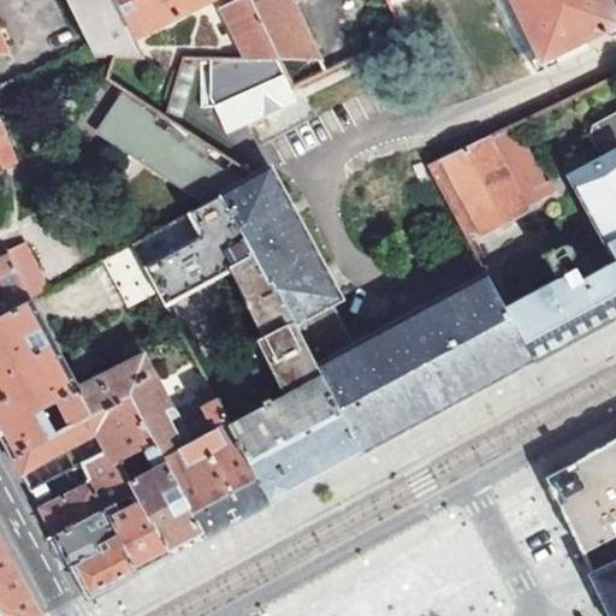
[(67,0),(95,57),(138,58),(112,0),(67,0)]
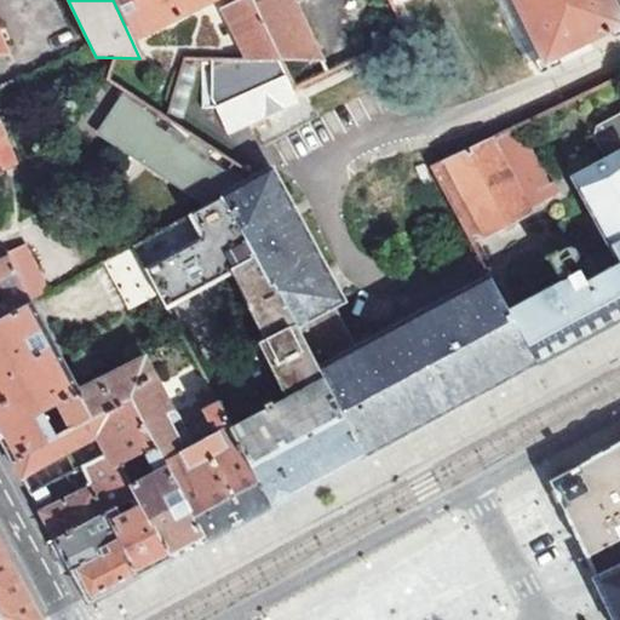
[(113,0),(139,58),(149,58),(137,35),(210,0),(113,0)]
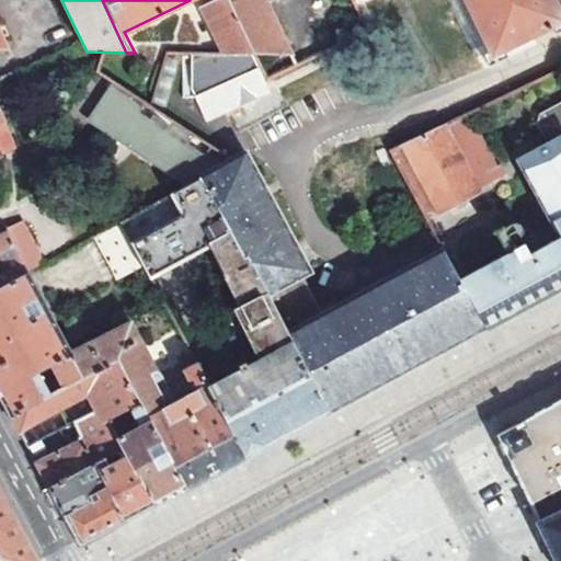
[(256,56),(229,0),(216,0),(203,7),(204,11),(210,24),(225,55),(256,56)]
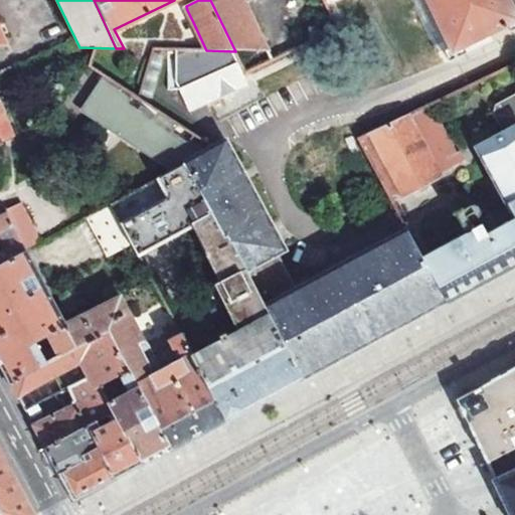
[(210,0),(235,51),(268,51),(242,0),(210,0)]
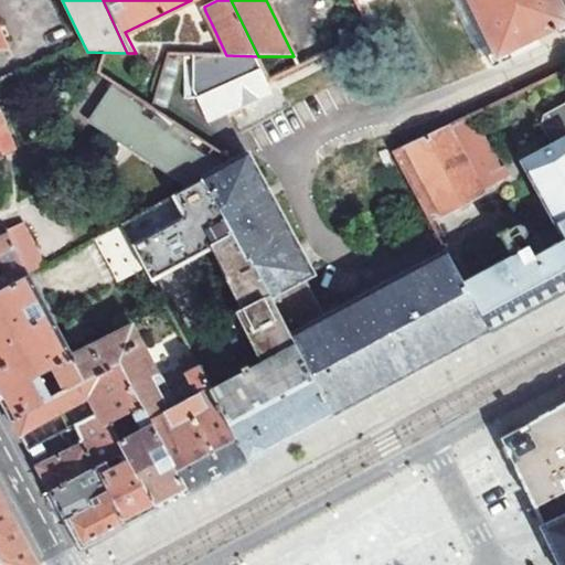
[(451,0),(483,65),(497,59),(467,0),(451,0)]
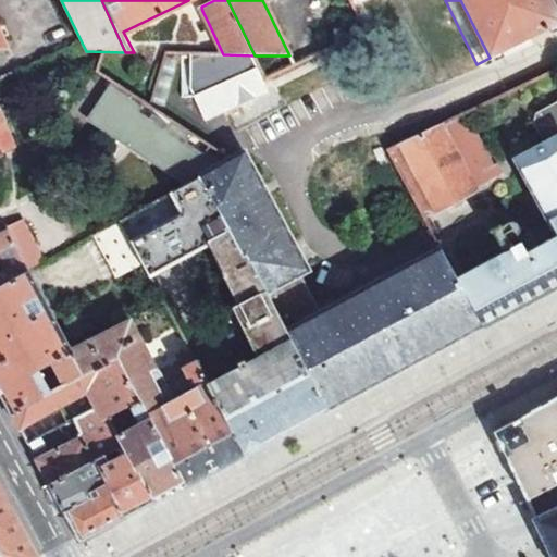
[(460,0),(490,58),(556,24),(556,15),(549,0),(460,0)]
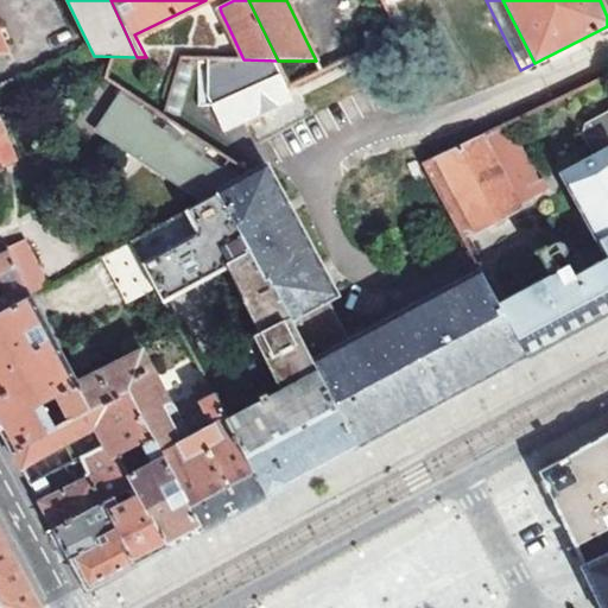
[(228,26),(221,12),(213,17),(220,31),(228,26)]
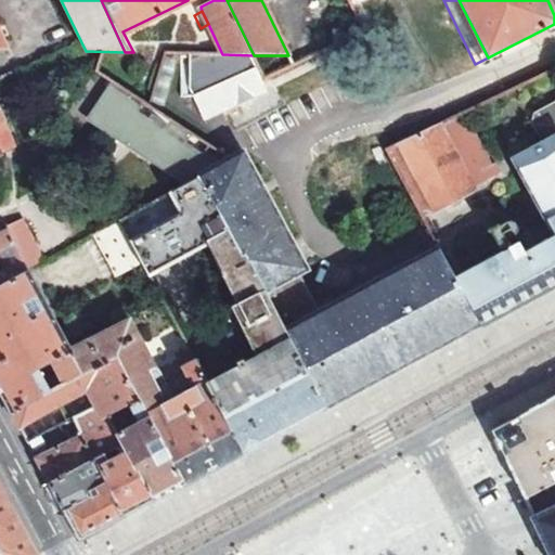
[(0,50),(11,51),(0,28),(0,50)]
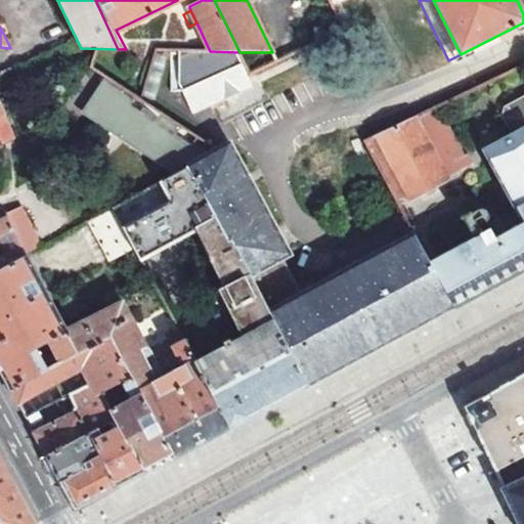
[(252,76),(239,52),(210,51),(175,50),(176,91),(188,91),(208,81),(217,100),(229,94),(231,97),(245,90),(243,88),(254,82),(252,76)]
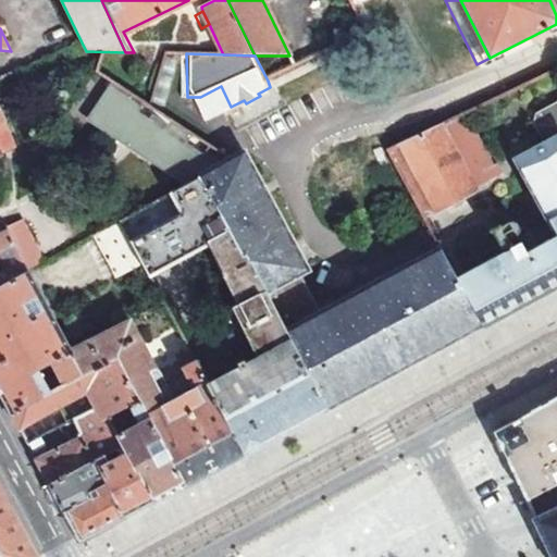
[(151,107),(112,82),(88,120),(184,185),(200,177),(232,160),(151,107)]
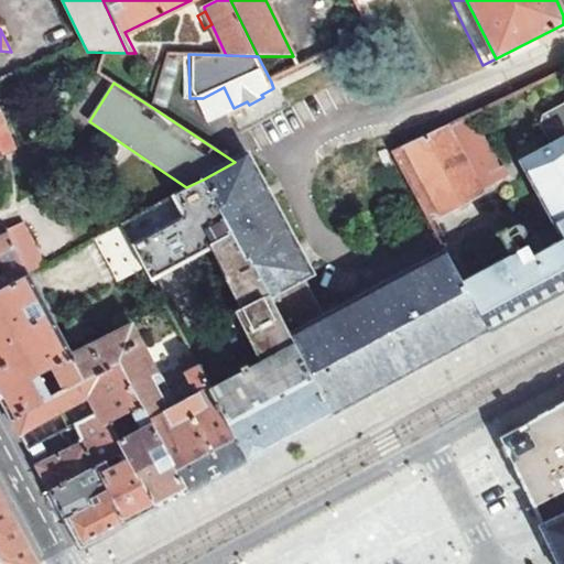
[(234,108),(224,87),(203,98),(213,118),(234,108)]
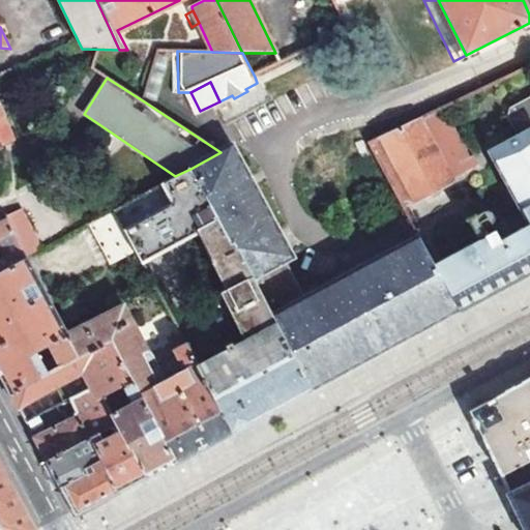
[(0,105),(0,146),(17,140),(0,105)]
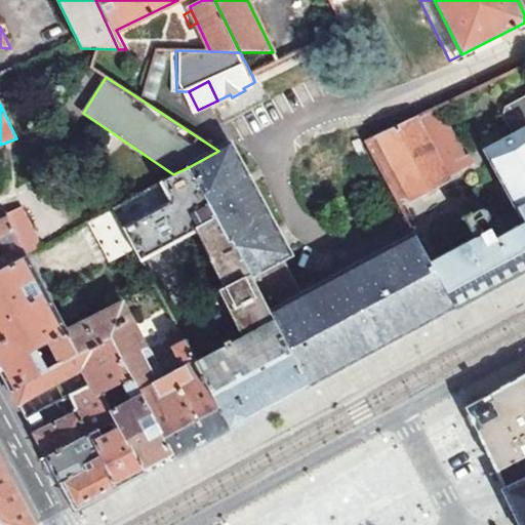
[(368,140),(402,205),(452,179),(451,177),(460,172),(428,113),(427,111),(368,140)]
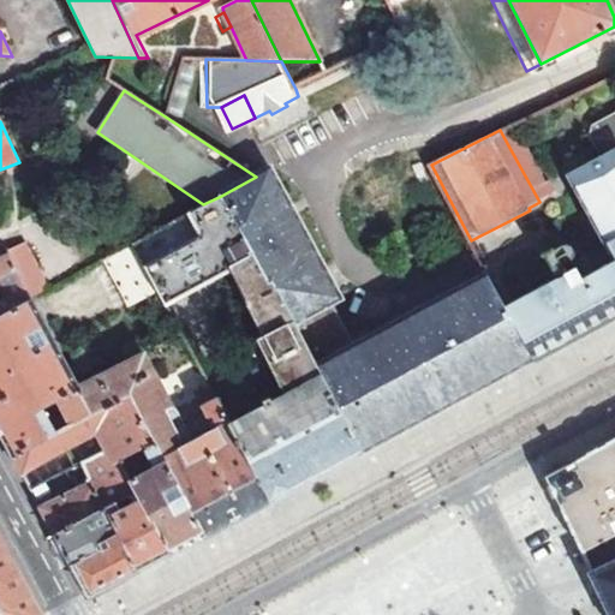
[(614,147),(567,174),(611,258),(592,269),(586,258),(573,264),(566,251),(557,256),(562,267),(566,273),(559,276),(506,305),(533,358),(542,353),(572,336),(614,312),(614,147)]
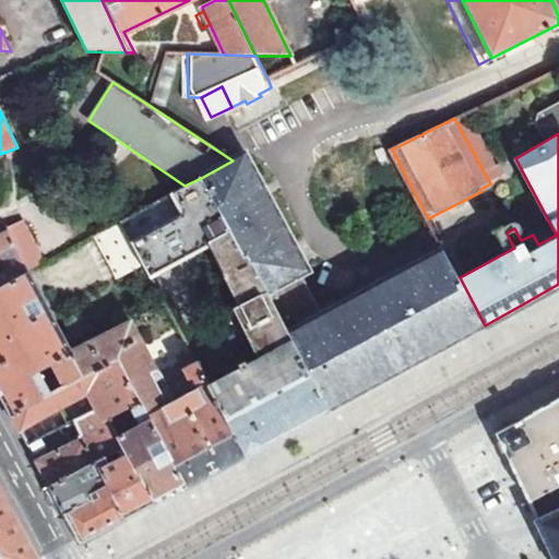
[(246,152),(233,161),(201,178),(241,254),(248,253),(328,409),(471,333),(485,325),(460,277),(443,247),(323,312),(302,275),(310,271),(251,162),(246,152)]
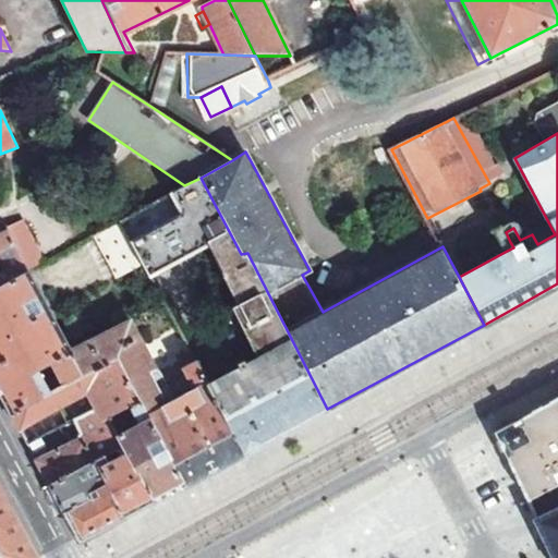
[(259,358),(207,385),(244,455),(252,450),(327,409),(247,253),(241,254),(201,178),(184,185),(121,220),(150,275),(209,242),(240,302),(229,313),(245,331),(247,330),(259,358)]
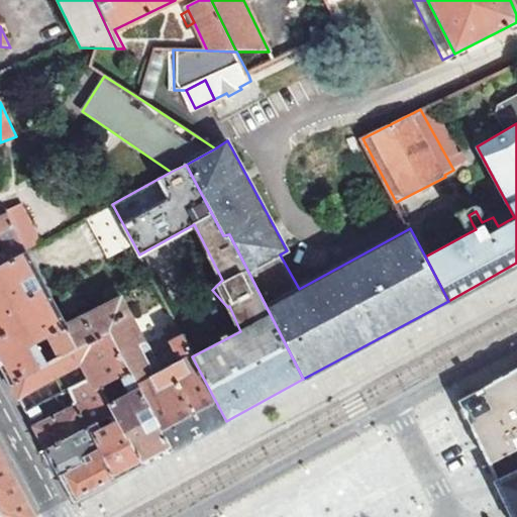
[(0,230),(12,225),(27,251),(32,248),(11,211),(0,217),(0,230)]
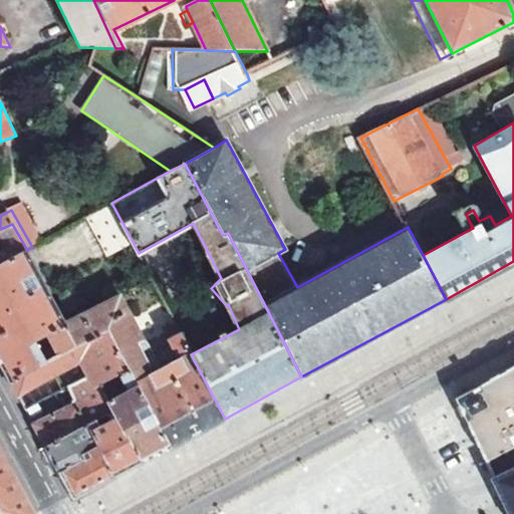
[(473,228),(470,223),(464,227),(467,231),(473,228)]
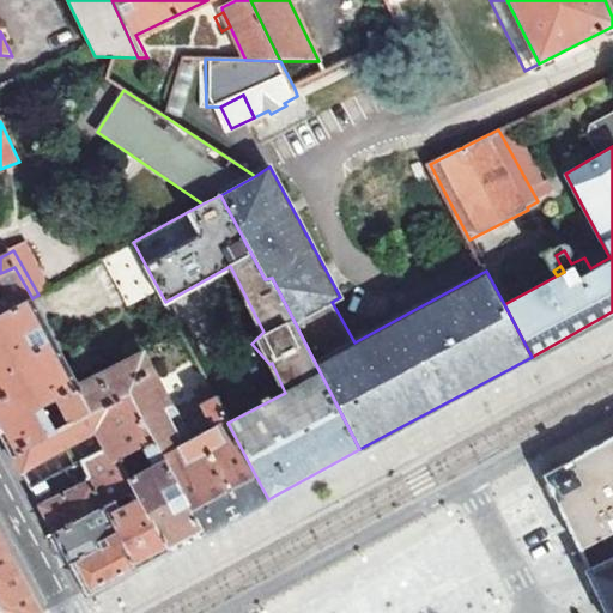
[(0,315),(32,298),(14,267),(0,273),(0,279),(7,295),(0,298),(0,315)]
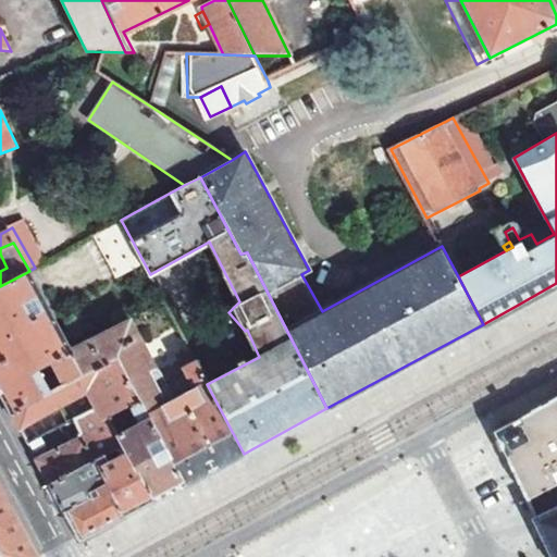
[(29,271),(0,286),(0,393),(12,415),(50,394),(46,386),(37,370),(52,361),(61,379),(64,386),(71,383),(67,376),(78,369),(70,353),(29,271)]
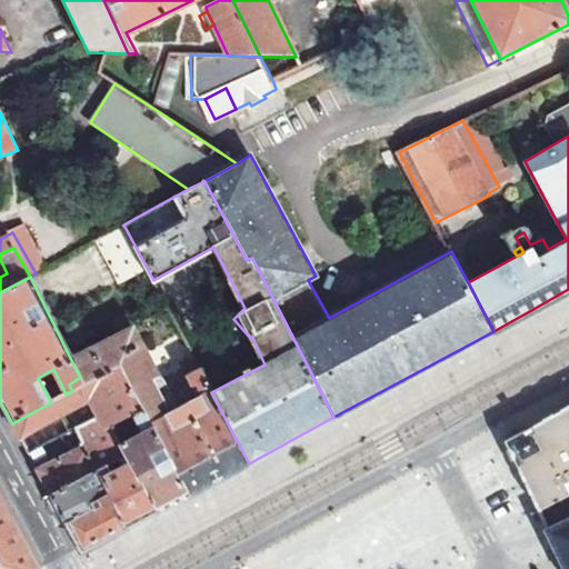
[(132,329),(71,360),(80,377),(69,385),(72,391),(120,366),(143,411),(189,496),(195,492),(249,463),(211,392),(200,370),(189,377),(190,379),(166,390),(132,329)]
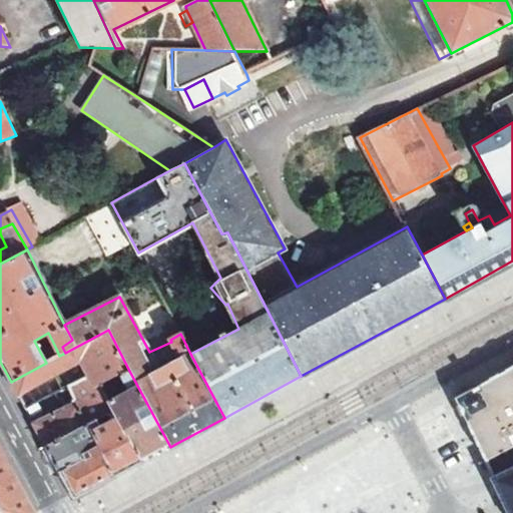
[(46,363),(11,382),(17,395),(65,371),(81,363),(88,376),(95,390),(100,386),(129,371),(108,330),(65,353),(59,356),(46,363)]
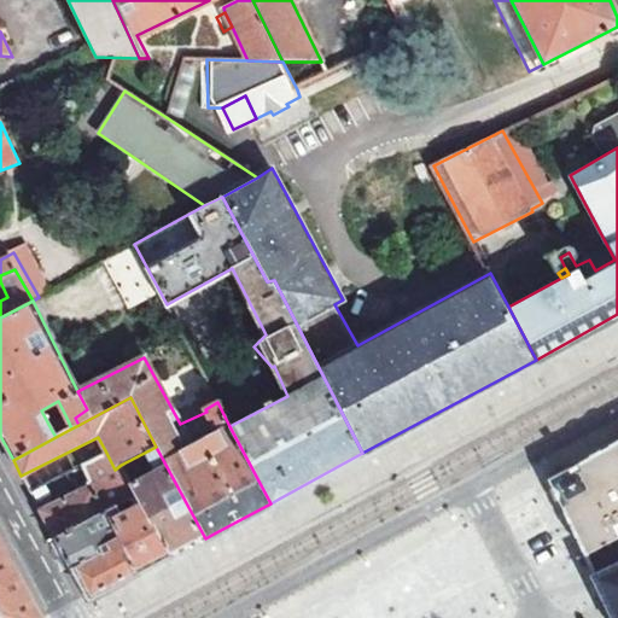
[(68,420),(51,429),(56,437),(71,429),(68,420)]
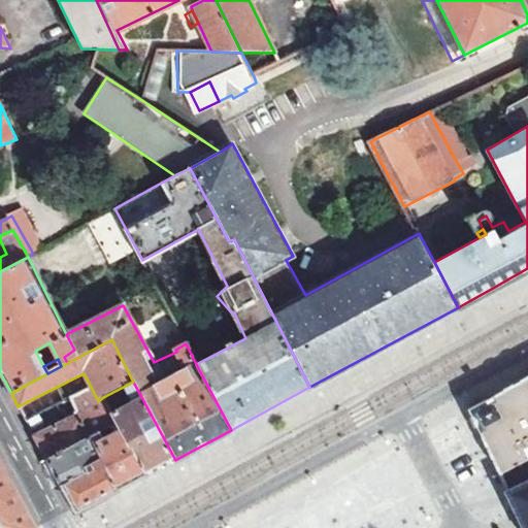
[(527,376),(466,410),(499,474),(527,459),(527,376)]
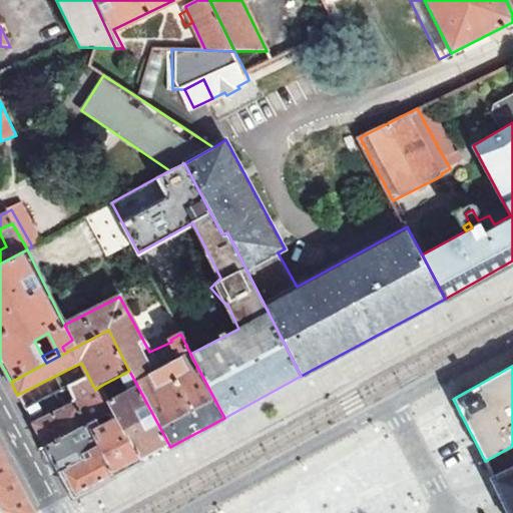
[(26,410),(74,384),(65,371),(17,395),(22,402),(26,410)]
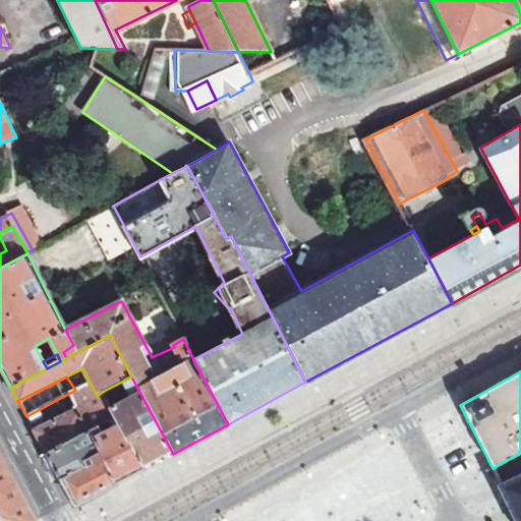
[(131,377),(102,392),(116,418),(143,469),(167,457),(173,454),(131,377)]
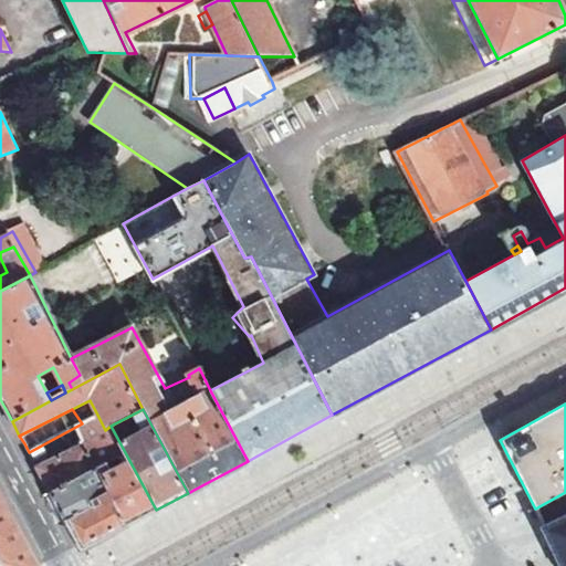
[(82,423),(29,452),(32,460),(51,494),(100,469),(126,454),(111,426),(105,430),(97,415),(82,423)]
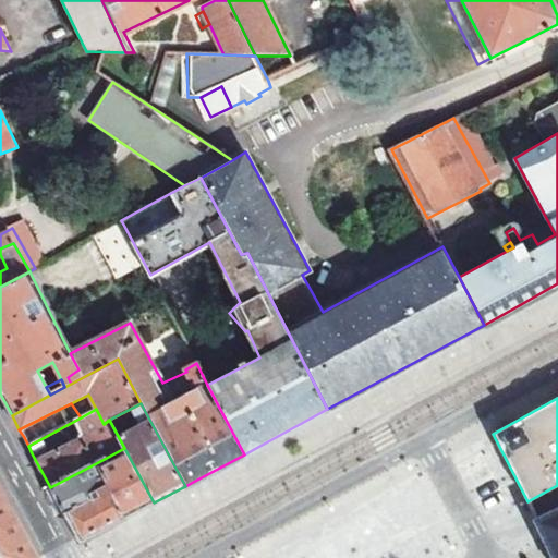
[(124,448),(98,462),(108,483),(125,518),(147,507),(154,502),(124,448)]
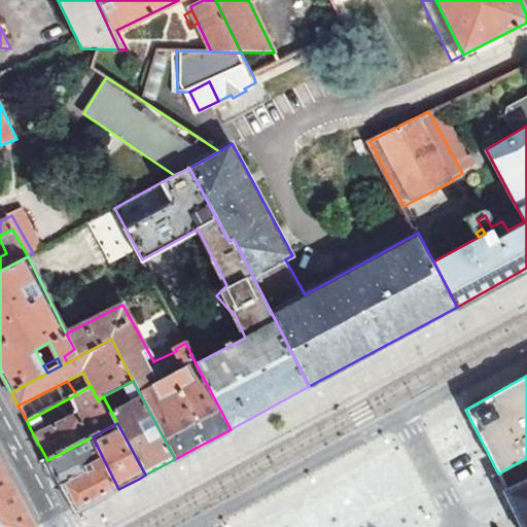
[(93,436),(47,460),(54,471),(59,481),(61,485),(86,471),(83,466),(102,456),(93,436)]
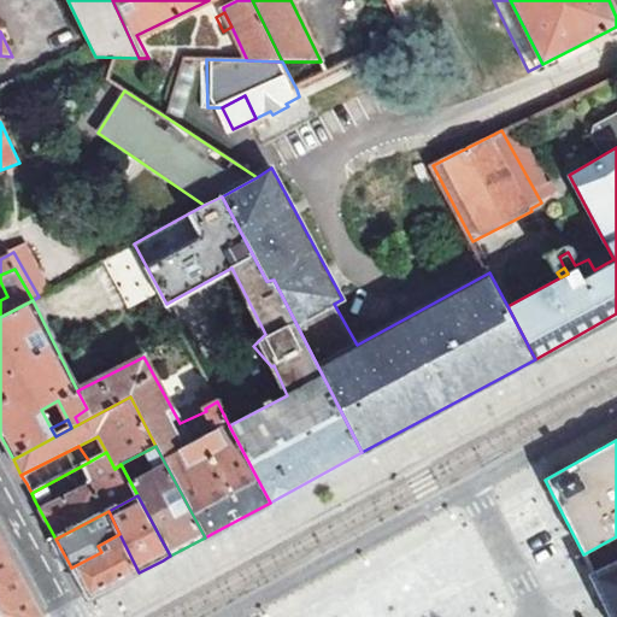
[(101,552),(71,568),(89,600),(131,577),(139,573),(119,534),(98,546),(101,552)]
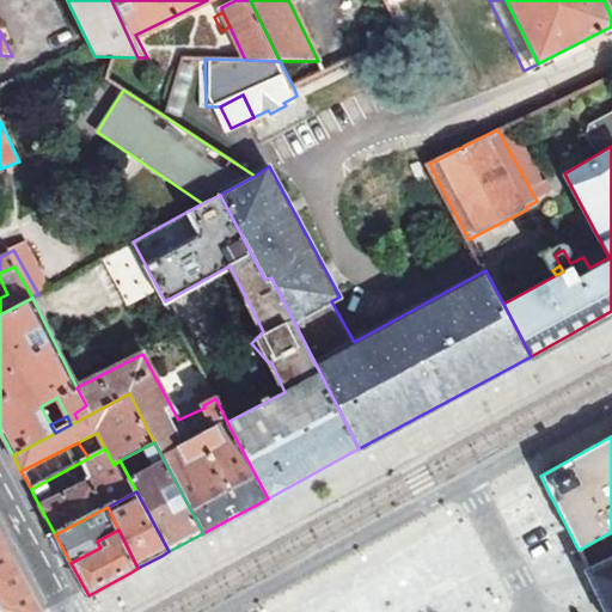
[(37,611),(0,542),(0,605),(4,611),(37,611)]
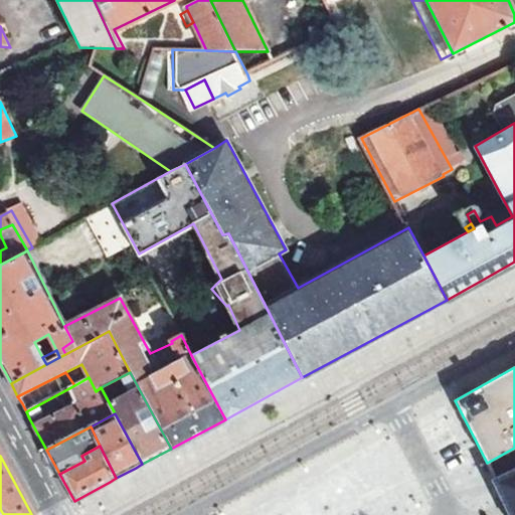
[(499,491),(498,492),(507,508),(509,514),(514,514),(514,468),(495,478),(497,481),(495,482),(499,491)]
